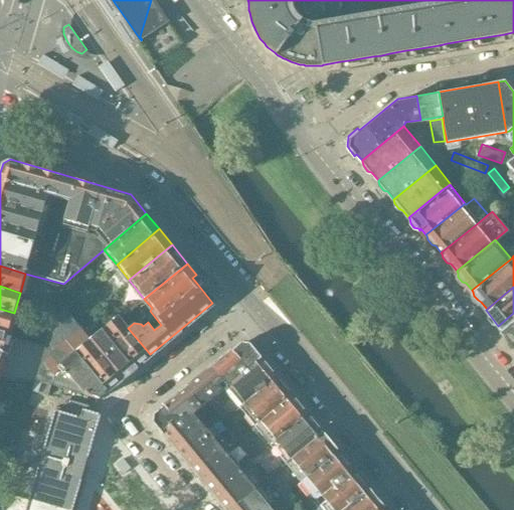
[(14,313),(0,309),(0,331),(8,334),(14,313)]
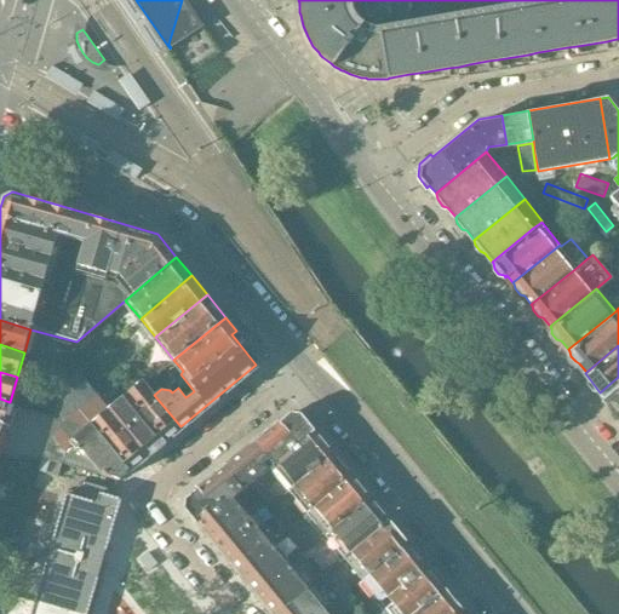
[(145,455),(107,408),(107,407),(101,401),(107,395),(103,390),(108,386),(103,380),(91,389),(78,373),(63,385),(53,418),(44,453),(51,455),(63,459),(95,469),(120,476),(145,455)]
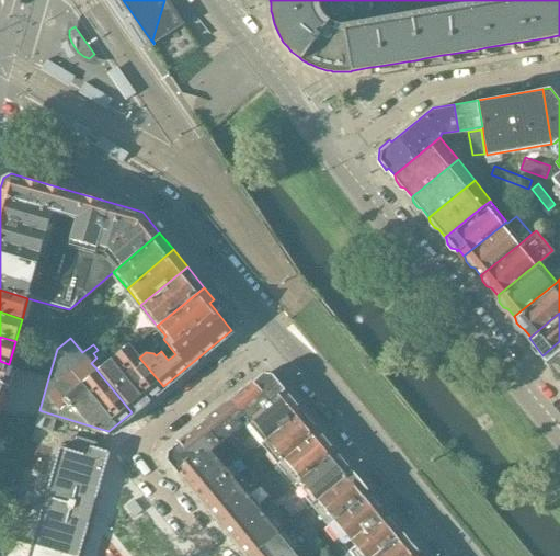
[(559,341),(543,355),(549,362),(552,360),(559,370),(559,341)]
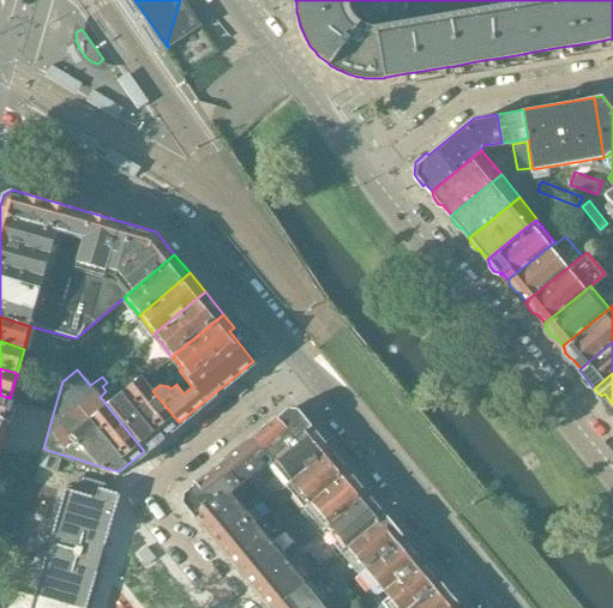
[(179,422),(152,391),(139,375),(122,390),(162,437),(179,422)]
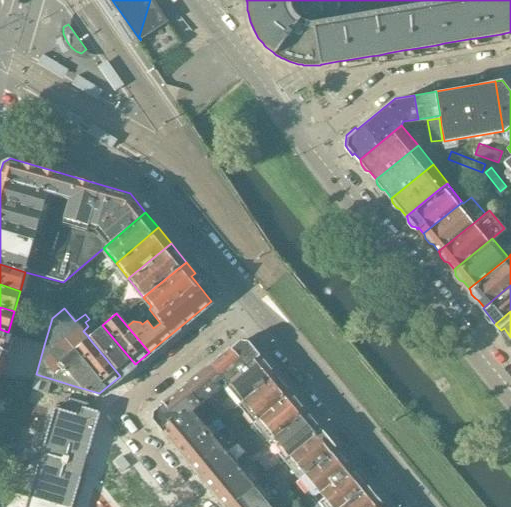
[(135,364),(102,325),(88,336),(88,337),(120,376),(135,364)]
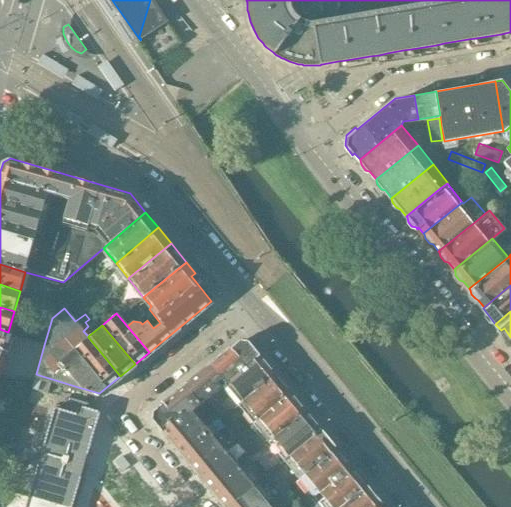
[(249,339),(241,338),(211,362),(223,377),(222,377),(226,381),(260,353),(249,339)]
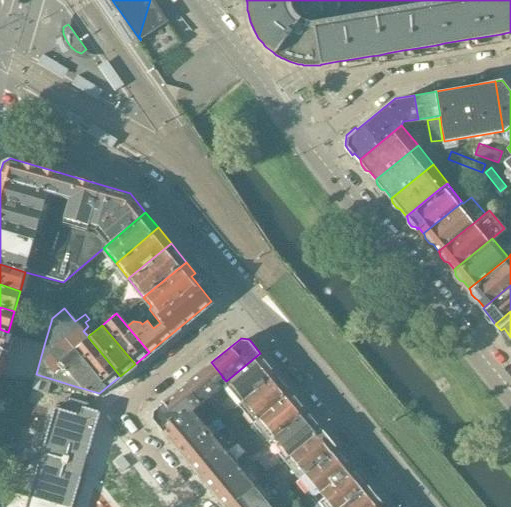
[(260,353),(226,381),(226,382),(224,384),(239,402),(276,371),(260,353)]
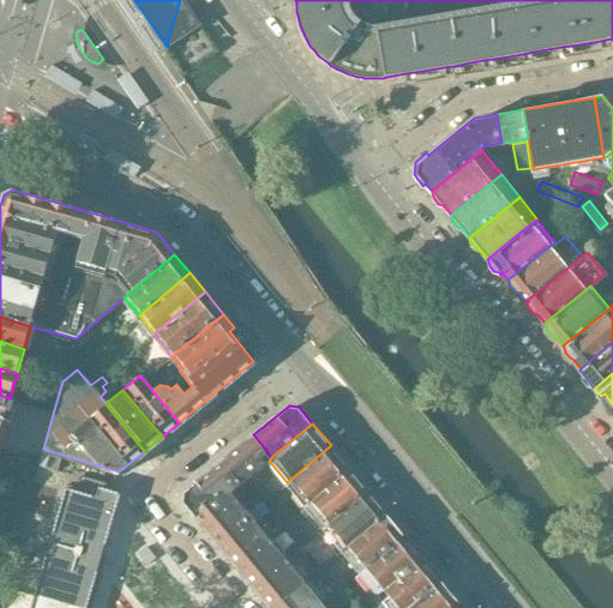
[(253,434),(224,458),(242,481),(246,479),(251,483),(260,475),(257,469),(263,464),(259,458),(266,452),(268,452),(253,434)]
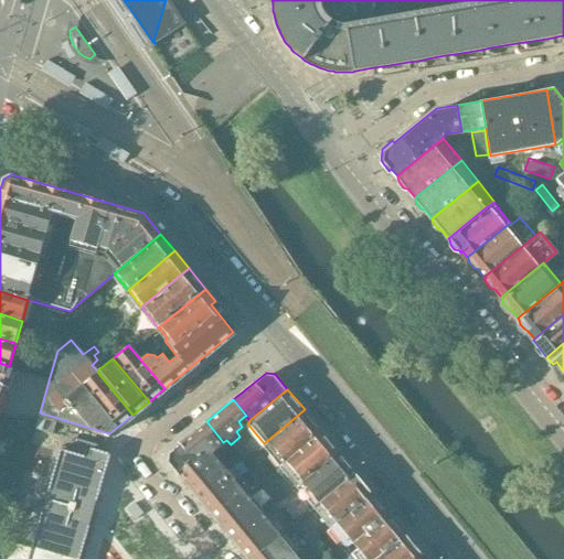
[(305,409),(264,443),(282,464),(322,431),(305,409)]
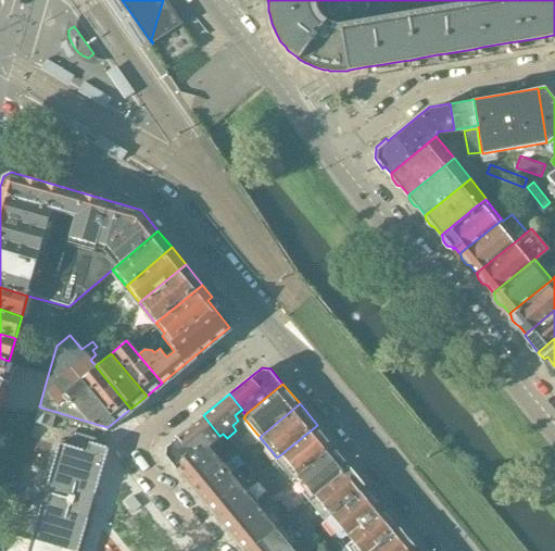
[(42,421),(53,424),(57,412),(46,409),(42,421)]
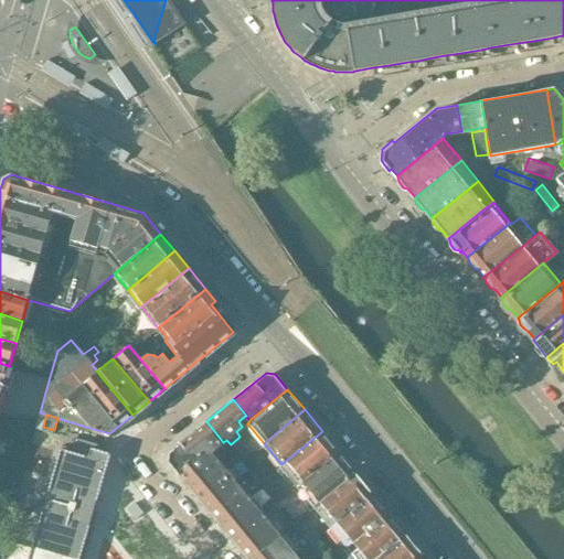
[(169,460),(178,471),(201,451),(205,457),(212,452),(212,451),(223,442),(206,421),(170,451),(169,460)]
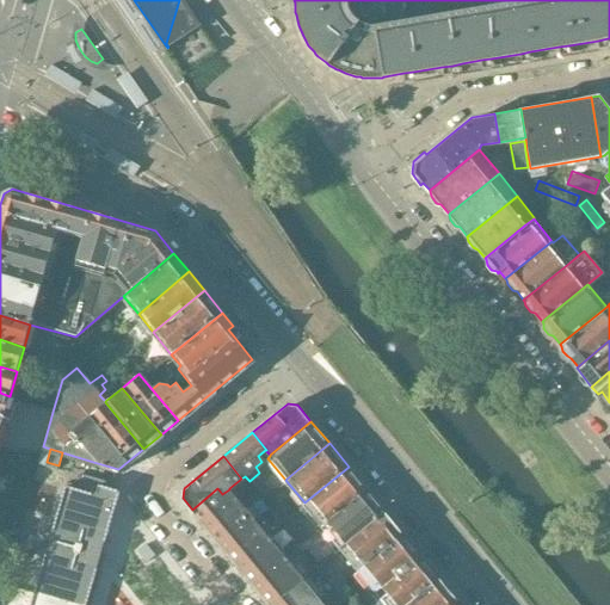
[(349,467),(305,502),(322,525),(367,488),(349,467)]
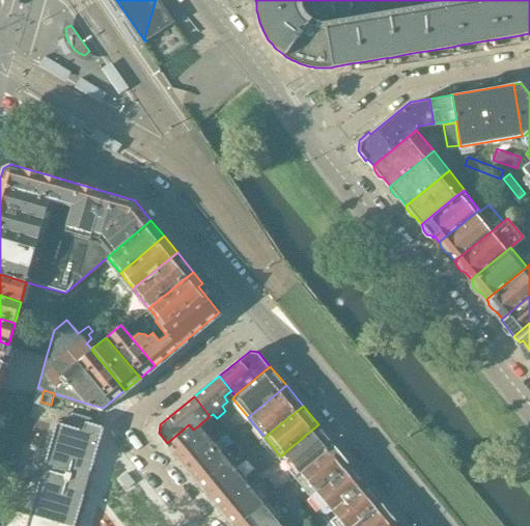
[(74,525),(104,424),(98,422),(99,417),(73,410),(70,419),(68,423),(57,420),(25,525),(74,525)]
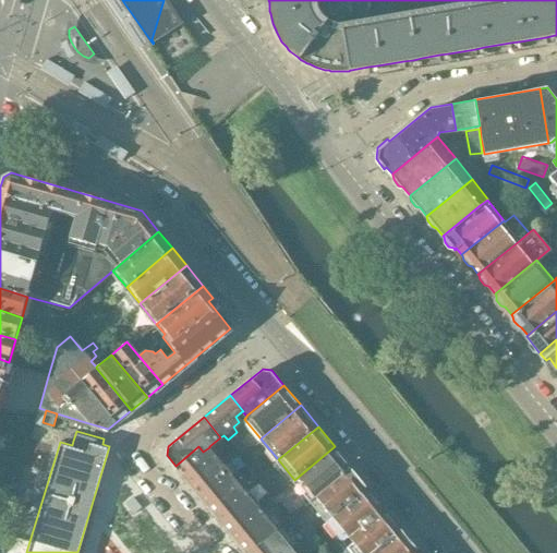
[(198,446),(176,466),(185,478),(215,454),(209,447),(203,452),(198,446)]
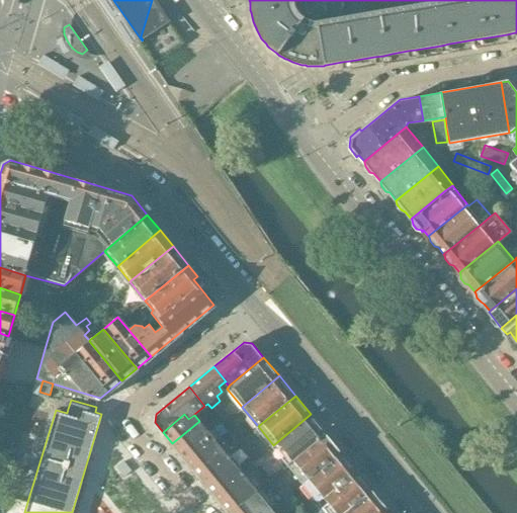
[(311,414),(273,445),(288,462),(326,432),(311,414)]
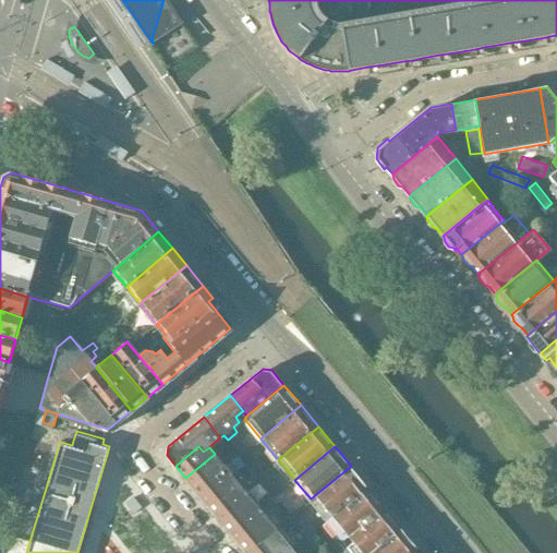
[(215,454),(185,478),(201,496),(230,471),(215,454)]
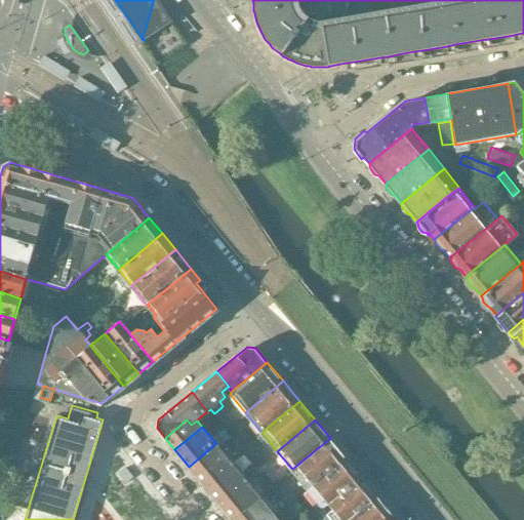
[(330,438),(292,469),(308,488),(346,456),(330,438)]
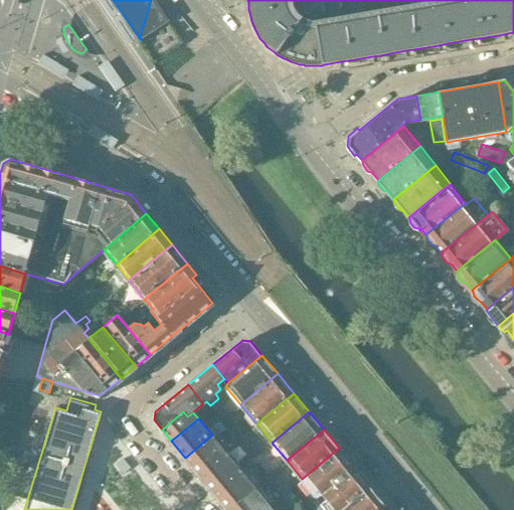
[(212,435),(185,458),(199,475),(226,452),(212,435)]
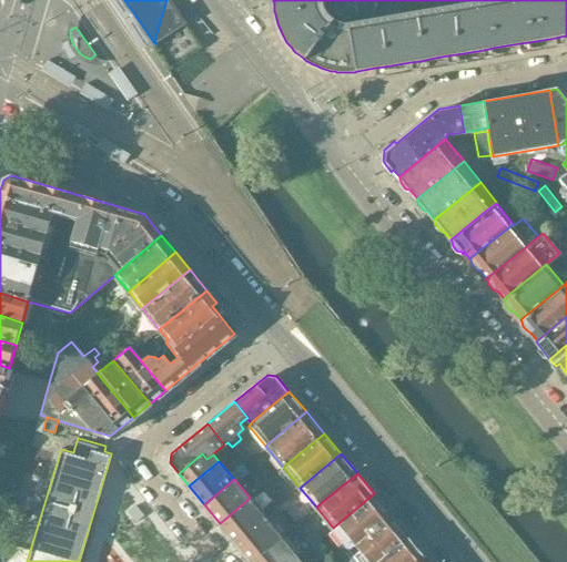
[(374,493),(333,528),(350,549),(391,514),(374,493)]
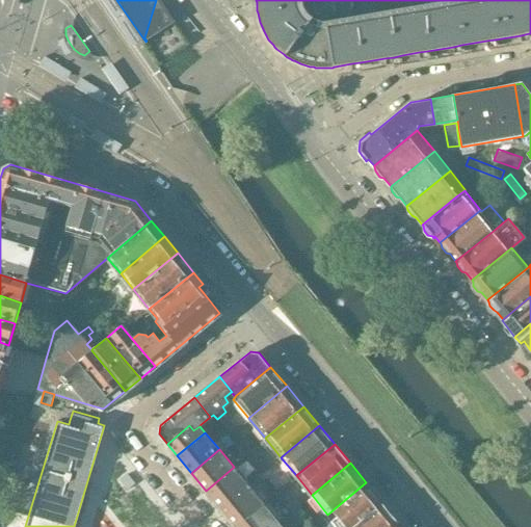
[(234,467),(206,491),(219,507),(248,484),(234,467)]
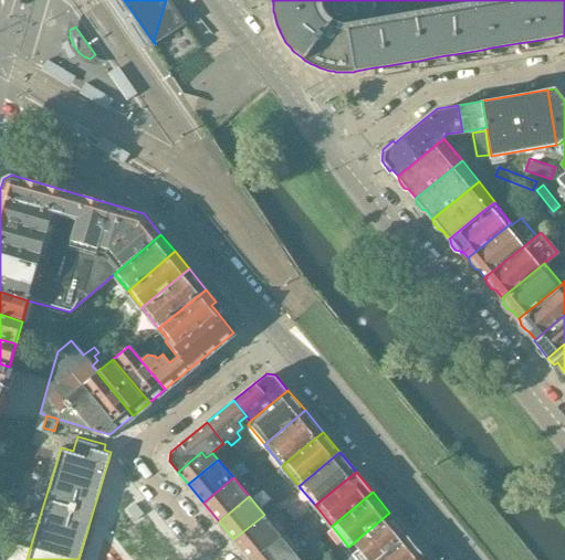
[(271,522),(284,513),(279,505),(265,515),(271,522)]
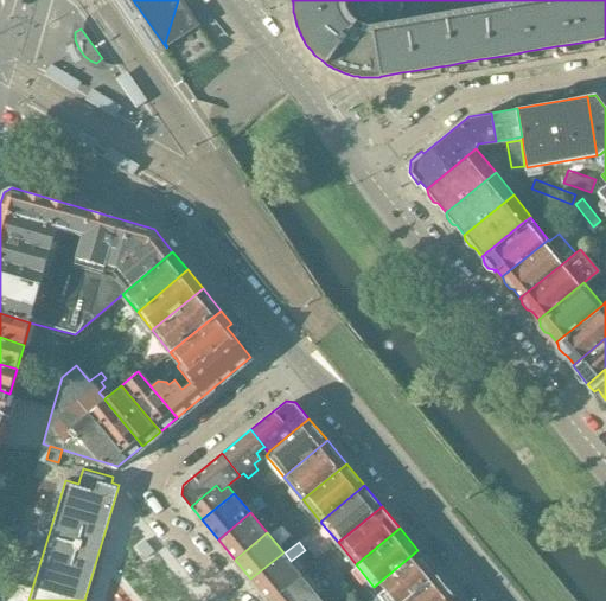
[(418,550),(374,587),(386,600),(401,600),(437,573),(418,550)]
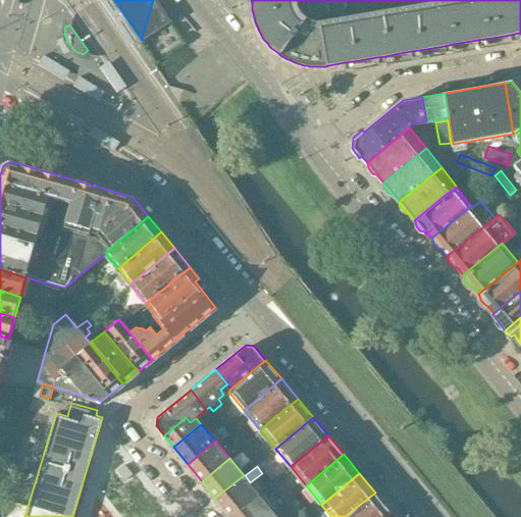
[(244,475),(215,498),(230,516),(258,494),(244,475)]
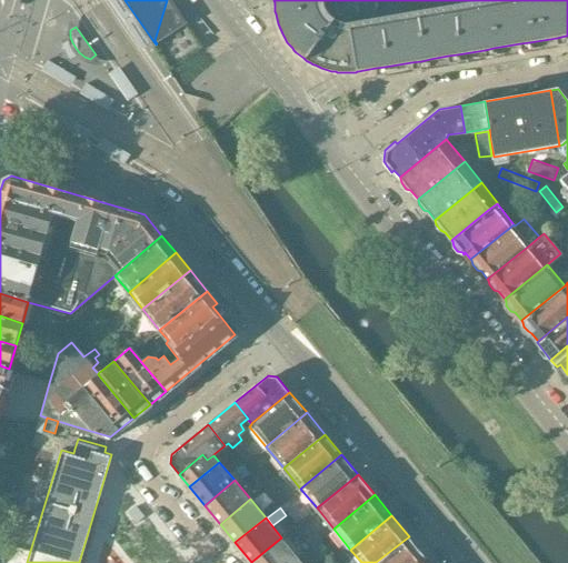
[(312,545),(324,536),(317,529),(307,538),(312,545)]
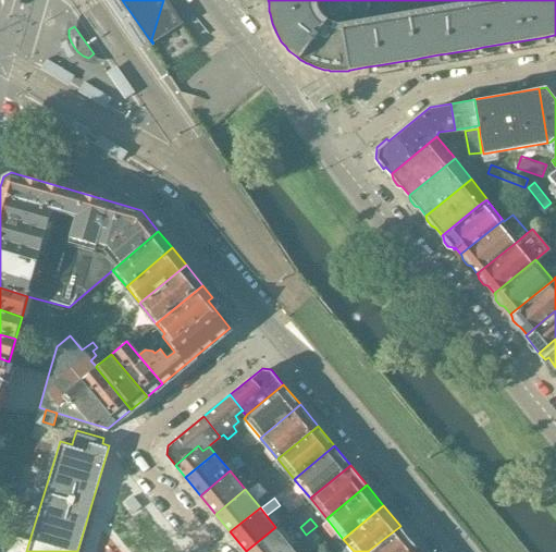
[(400,526),(368,551),(409,551),(417,546),(400,526)]
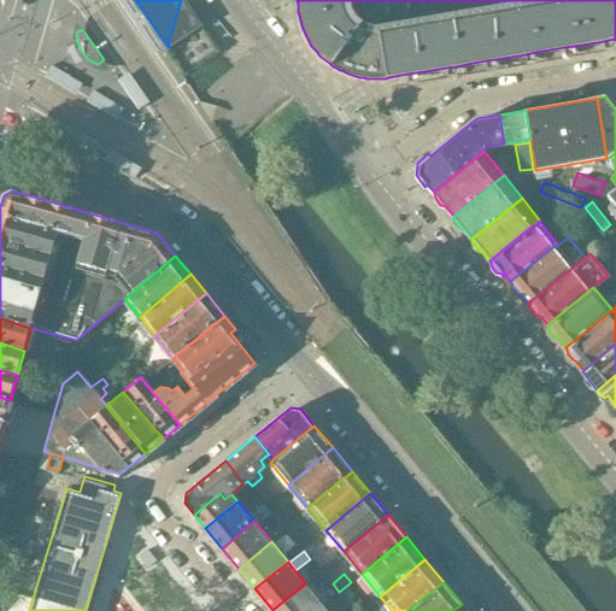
[(305,583),(273,610),(312,610),(322,604),(305,583)]
